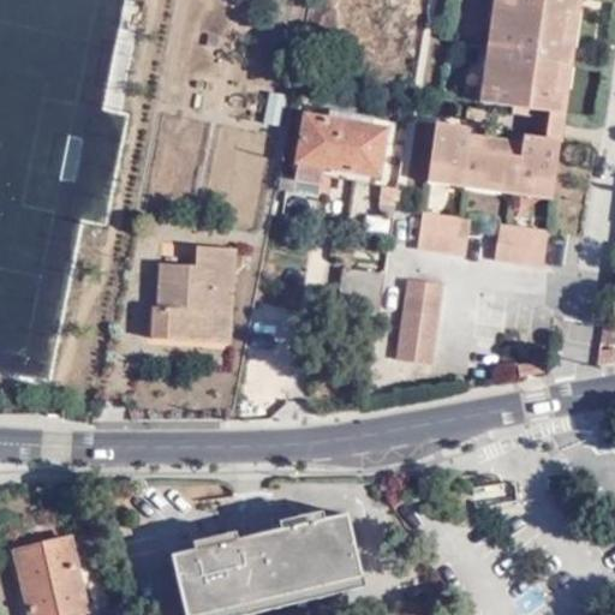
[(496,0),(491,34),(529,29),(532,0),(517,0),(517,3),(496,0)]
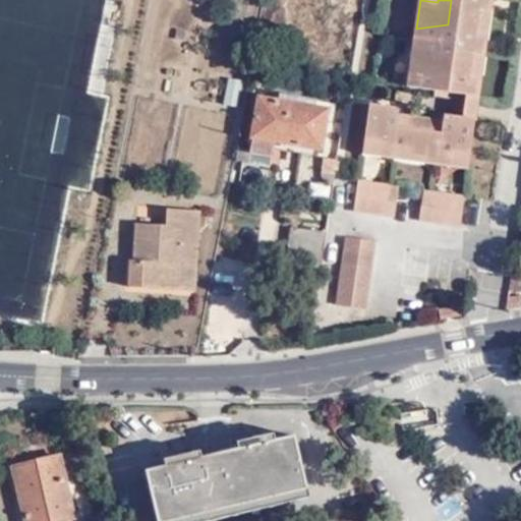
[(451,0),(448,24),(458,23),(461,0),(451,0)]
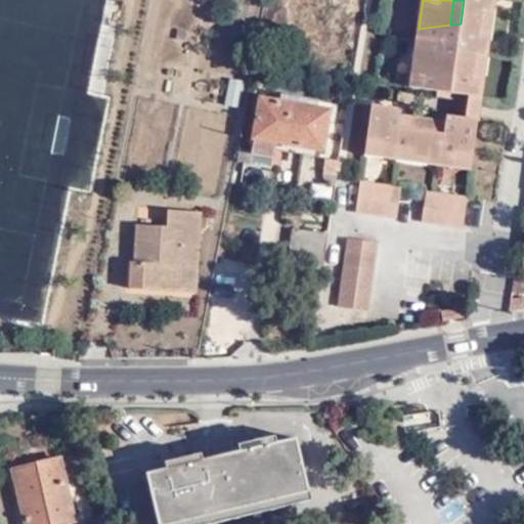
[(464,0),(461,24),(484,20),(486,9),(492,9),(493,0),(464,0)]
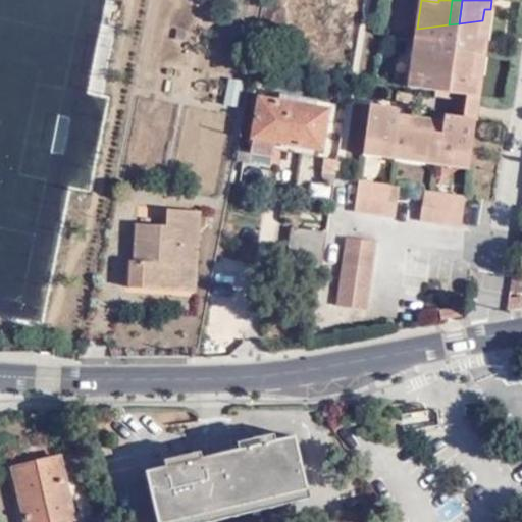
[(484,9),(482,20),(486,20),(493,19),(496,0),(491,0),(490,9),(484,9)]
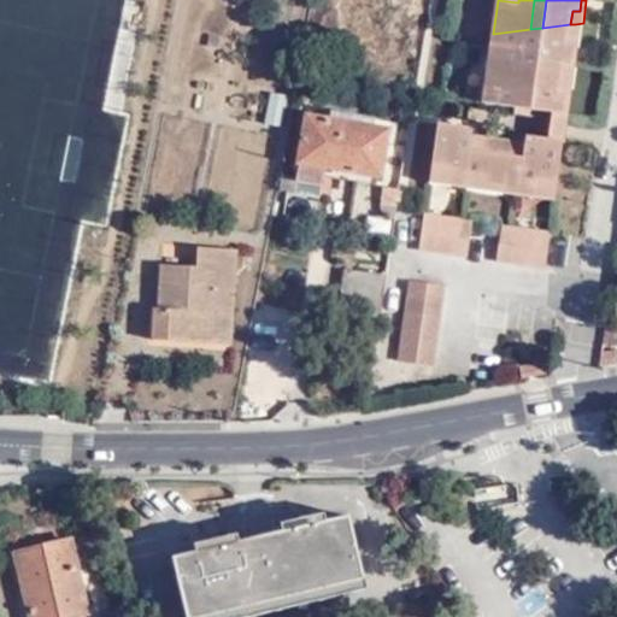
[(575,24),(570,24),(568,41),(575,43),(571,65),(564,63),(559,89),(569,90),(565,112),(553,110),(548,137),(564,141),(570,107),(583,23),(575,24)]
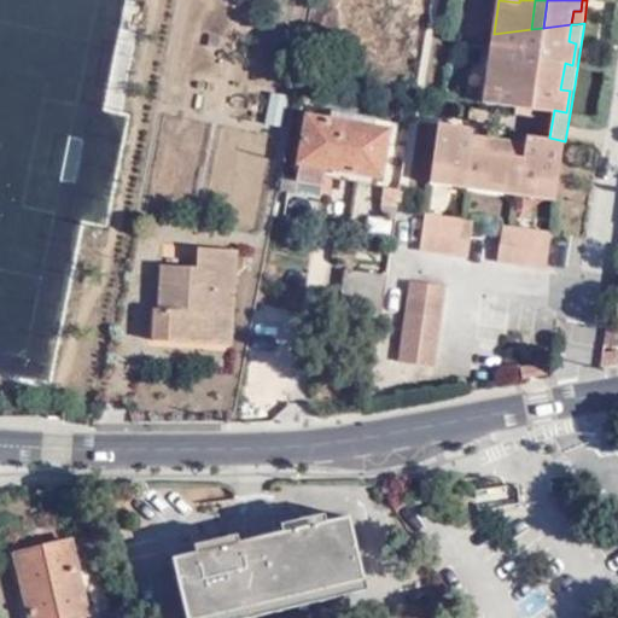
[(571,24),(543,28),(531,108),(554,110),(566,112),(570,91),(560,89),(565,63),(572,65),(576,44),(569,41),(571,24)]
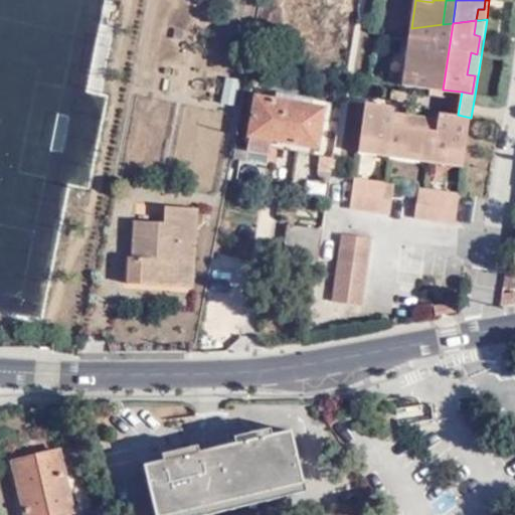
[(453,23),(443,24),(433,88),(443,90),(453,23)]
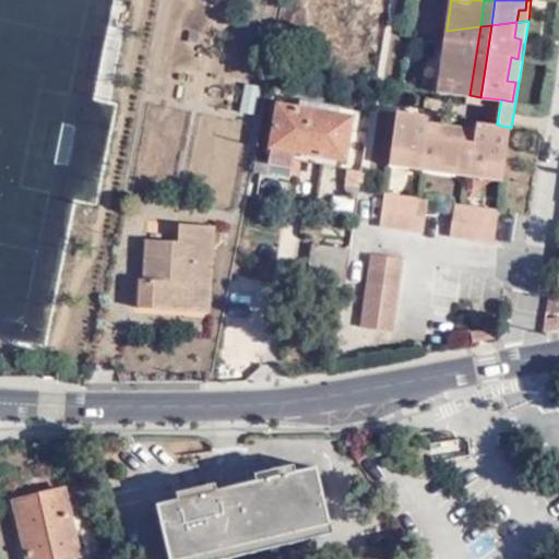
[(480,26),(447,31),(439,76),(455,80),(453,93),(470,95),(480,26)]
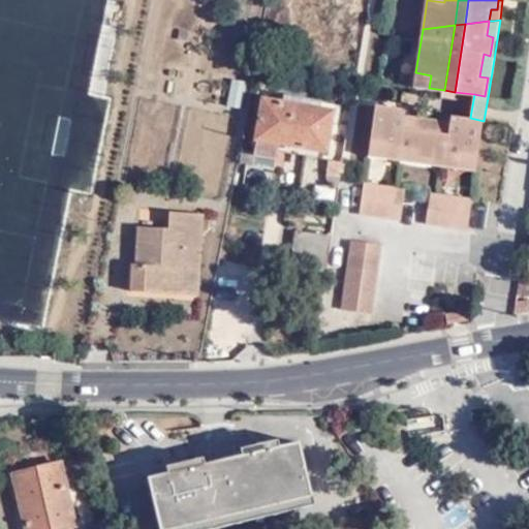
[(431,75),(415,72),(413,86),(429,88),(431,75)]
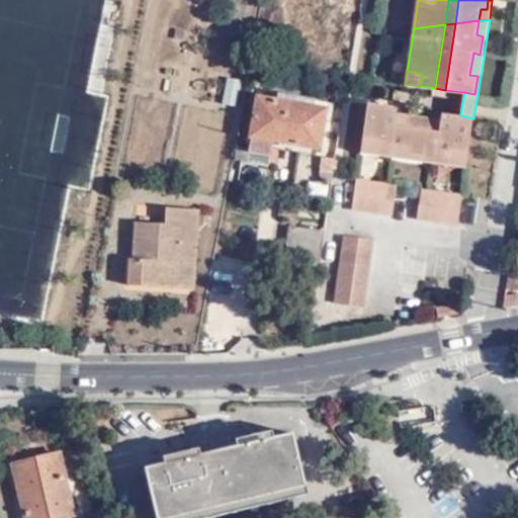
[(231,77),(226,104),(238,106),(243,79),(231,77)]
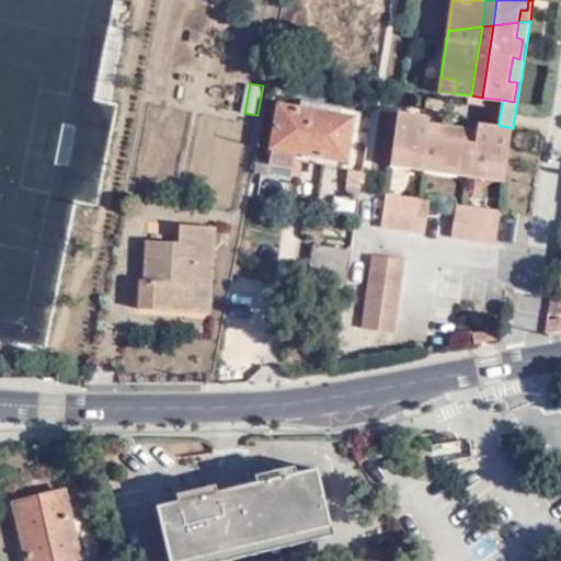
[(273,158),(271,161),(294,165),(297,151),(347,159),(355,115),(278,102),(271,144),(274,145),(273,158)]
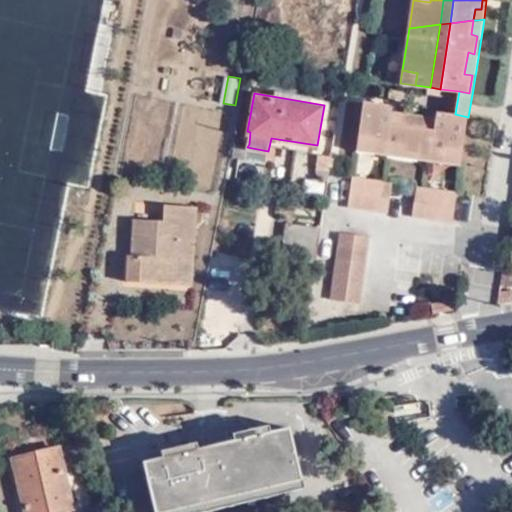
[(463,151),(468,117),(455,114),(439,112),(438,117),(436,128),(393,123),(395,110),(396,105),(365,100),(360,137),(376,138),(373,152),(388,154),(390,142),(401,145),(400,150),(418,154),(417,159),(445,163),(447,148),(463,151)]
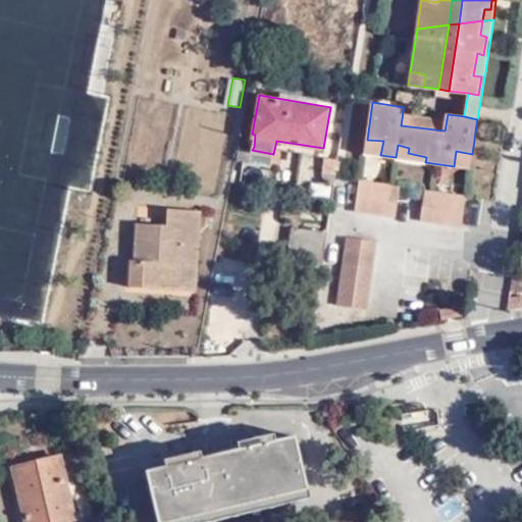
[(445,131),(447,119),(403,112),(401,125),(445,131)]
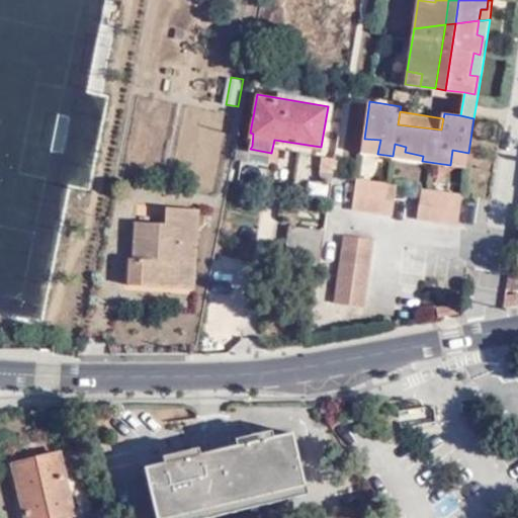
[(380,140),(364,139),(362,152),(377,154),(380,140)]
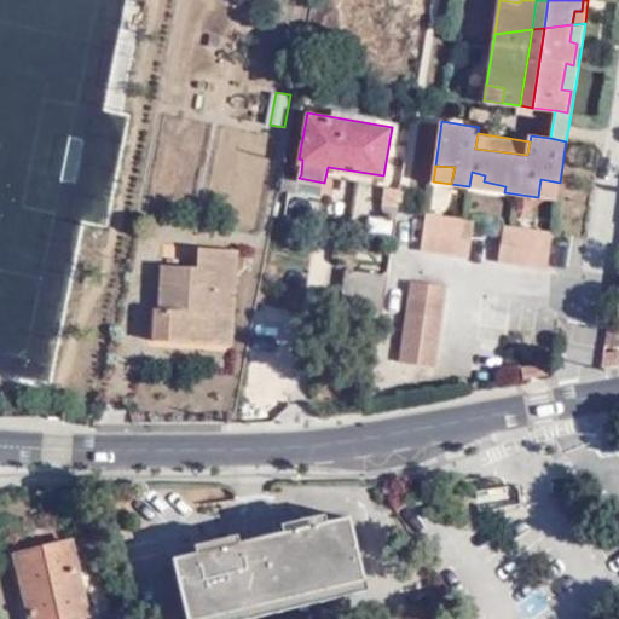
[(469,186),(504,192),(505,186),(484,181),(485,175),(472,172),(469,186)]
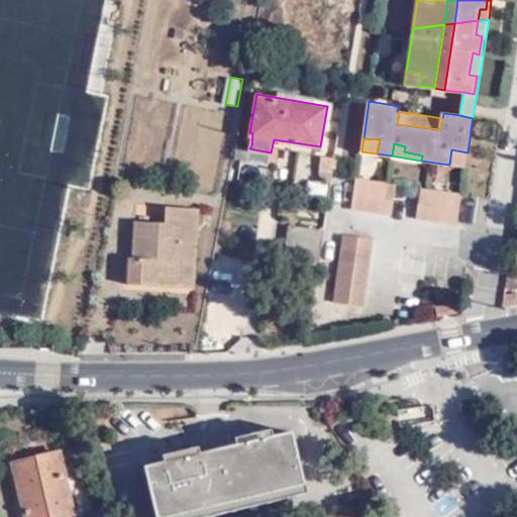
[(466,167),(468,152),(451,149),(449,165),(466,167)]
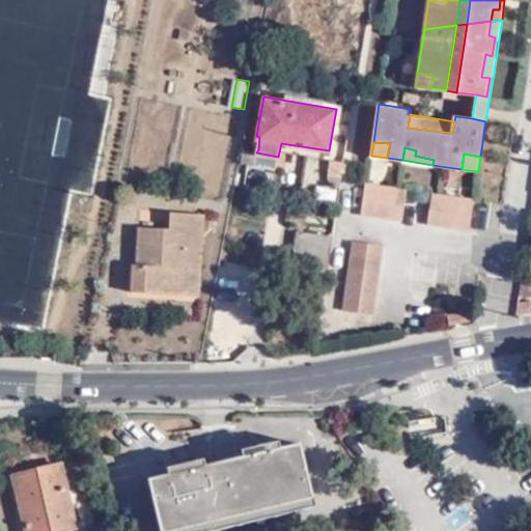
[(330,175),(343,177),(345,162),(332,160),(330,175)]
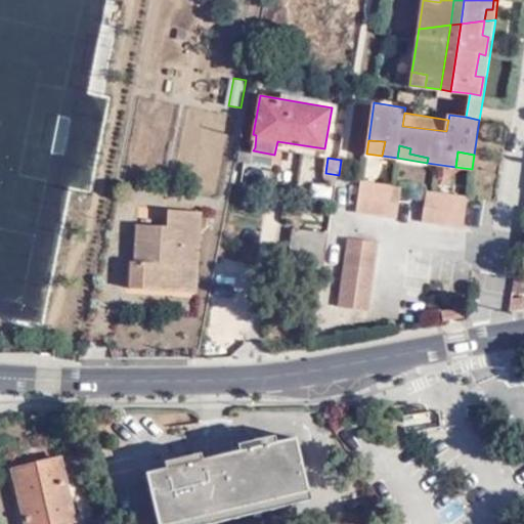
[(397,215),(402,186),(362,179),(357,209),(397,215)]
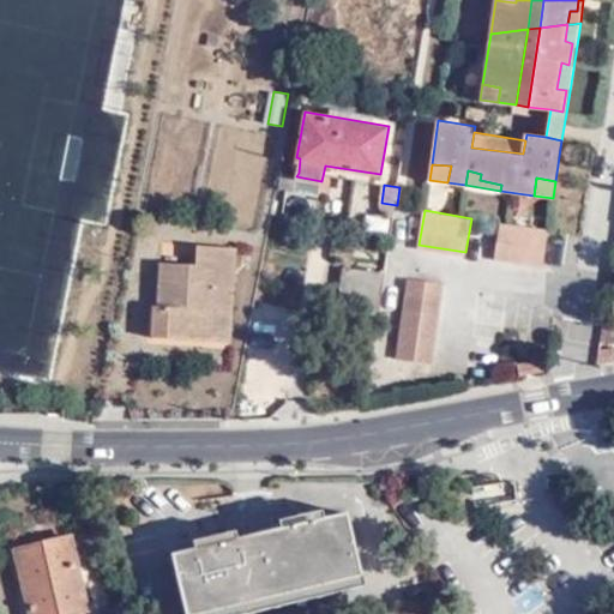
[(548,229),(501,222),(497,257),(543,264),(548,229)]
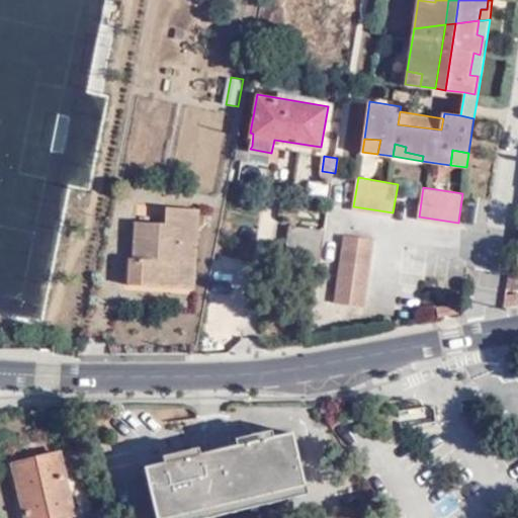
[(131,281),(182,285),(184,227),(198,227),(199,209),(169,207),(168,223),(137,221),(135,257),(132,256),(131,281)]
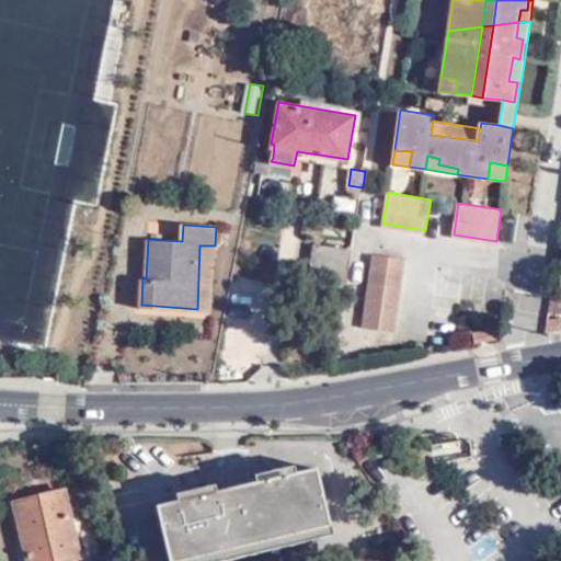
[(309,282),(347,288),(354,247),(316,241),(309,282)]
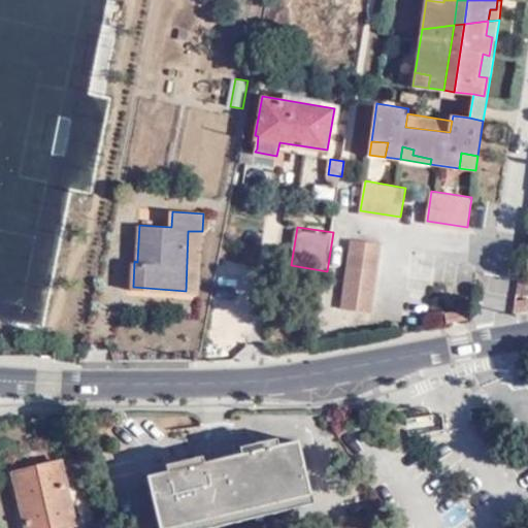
[(188,231),(186,291),(200,291),(202,231),(188,231)]
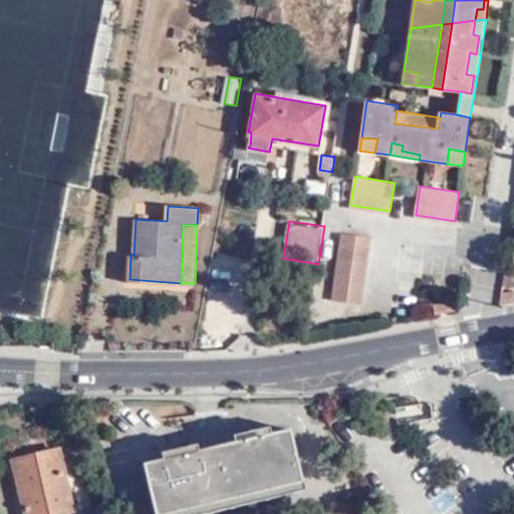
[(372,237),(342,232),(332,298),(362,303),(372,237)]
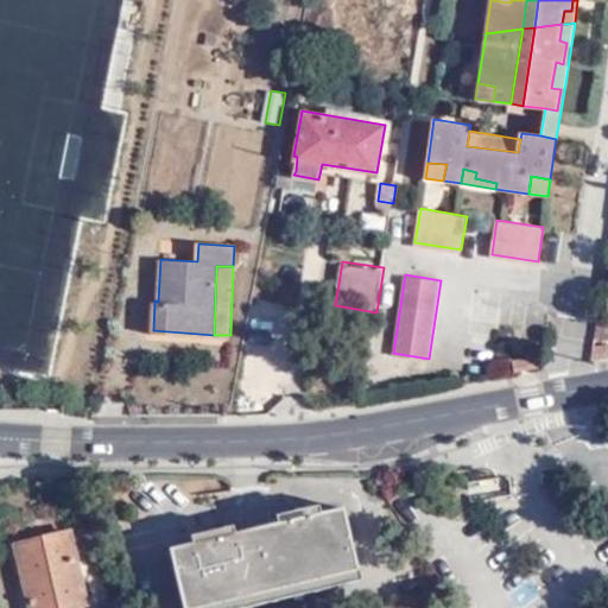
[(346,514),(173,551),(185,607),(286,607),(317,601),(366,589),(346,514)]
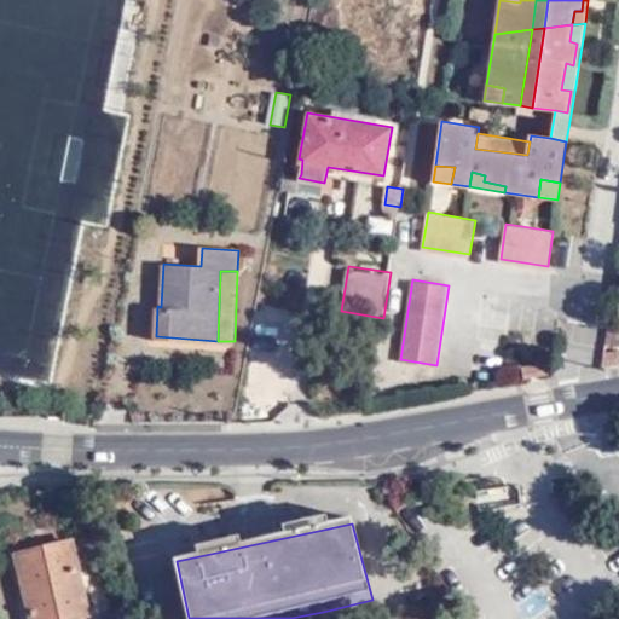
[(32,618),(56,618),(87,612),(69,542),(16,554),(32,618)]
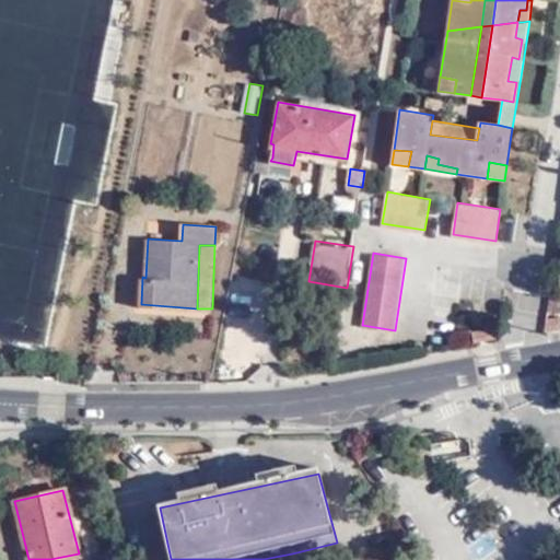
All buildings are outlined.
